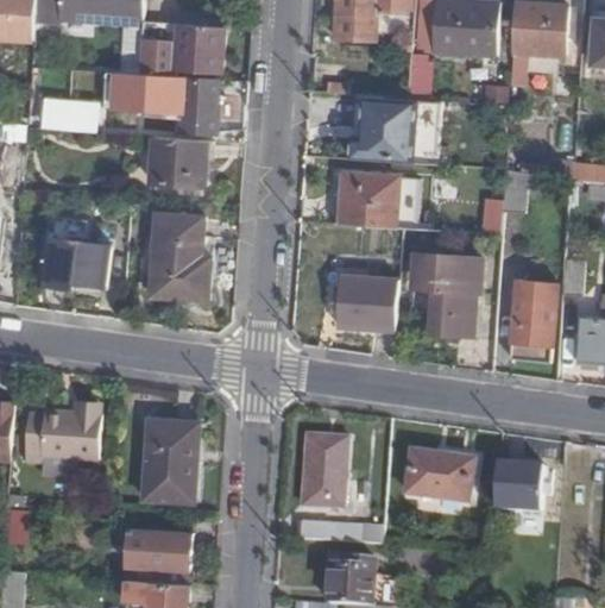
[(0,39),(33,42),(36,14),(36,0),(0,0),(0,39)]
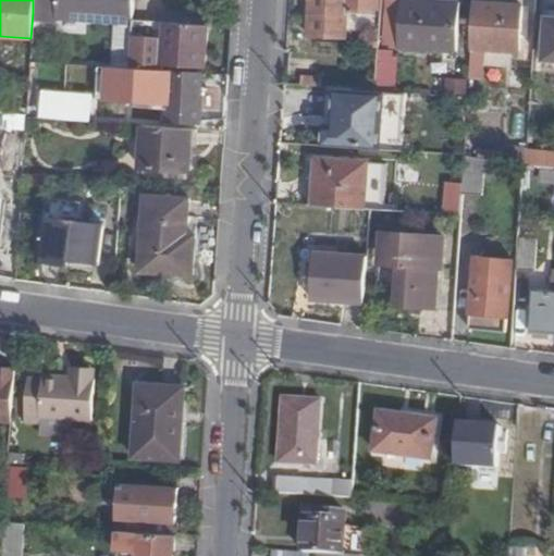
[(130,19),(131,0),(33,0),(33,13),(113,20),(130,21),(130,19)]
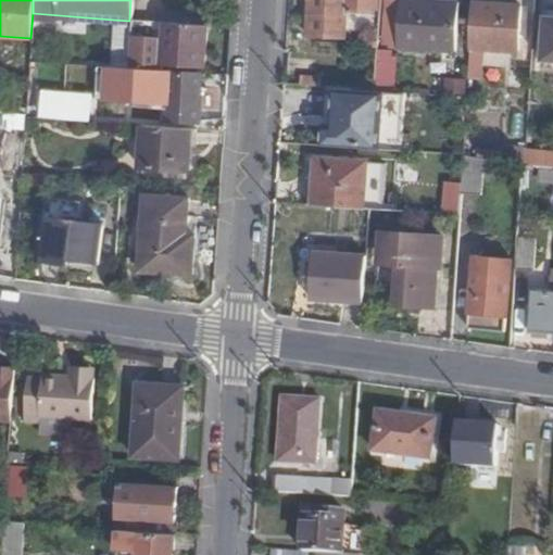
[(347,12),(375,11),(374,0),(309,0),(308,33),(346,35),(347,12)]
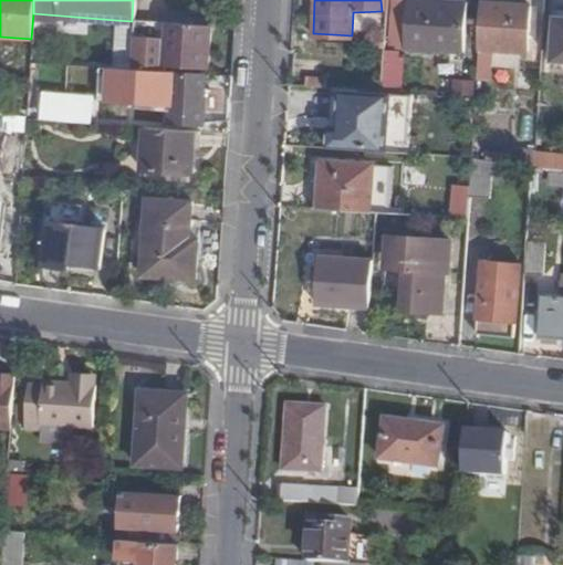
[(406,0),(405,46),(462,51),(465,1),(447,0),(406,0)]
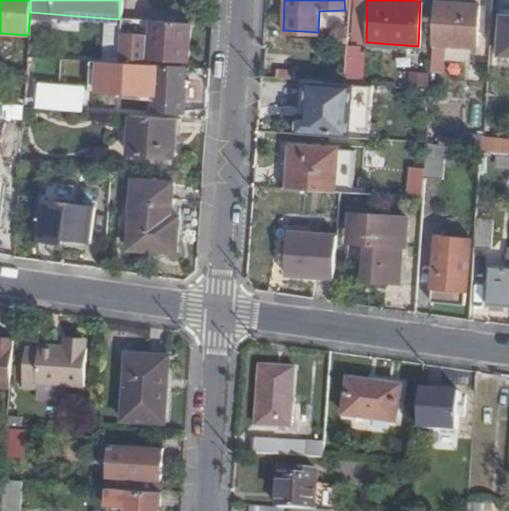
[(479,4),(434,0),(432,43),(447,44),(476,46),(479,4)]
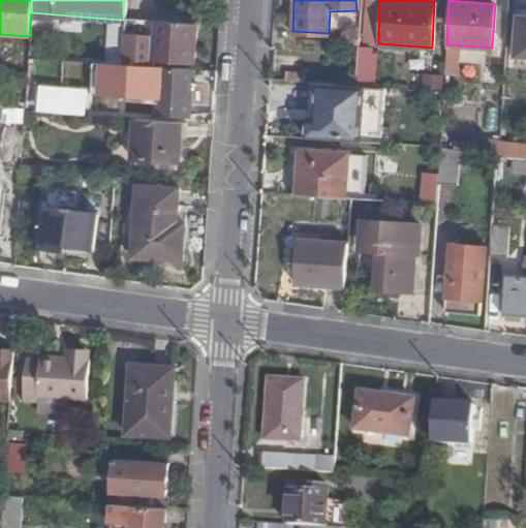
[(516,57),(525,57),(525,14),(517,14),(516,57)]
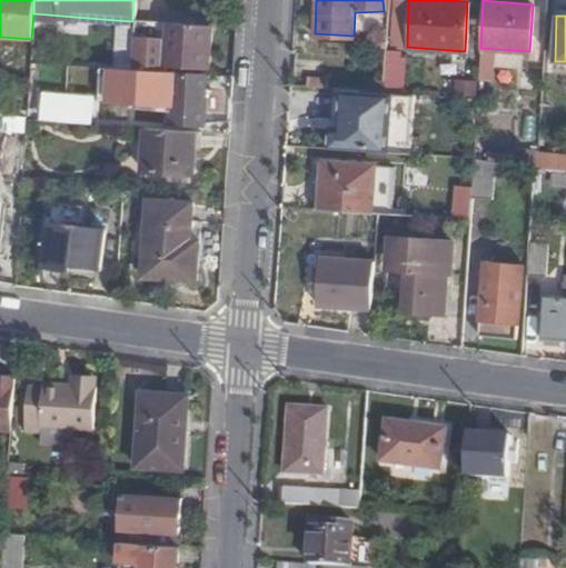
[(169,22),(132,19),(132,21),(130,62),(166,66),(169,22)]
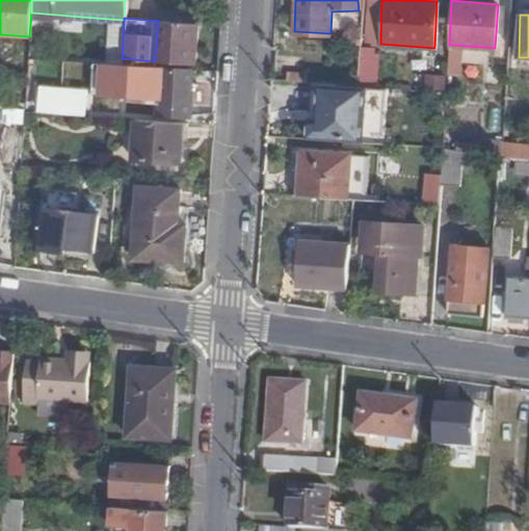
[(124,20),(108,19),(106,62),(111,62),(122,63),(122,58),(124,20)]
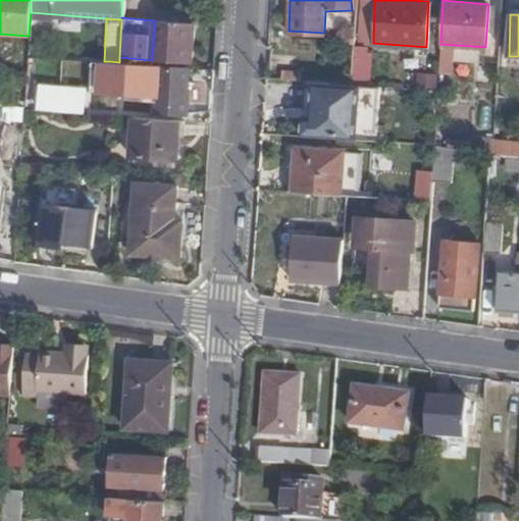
[(152,60),(188,62),(191,23),(155,20),(152,60)]
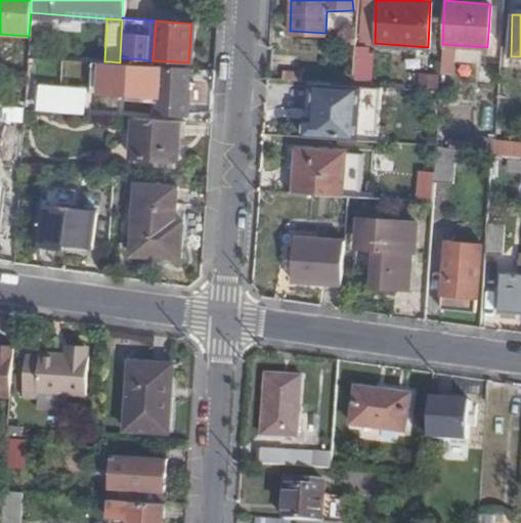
[(458,45),(442,44),(440,68),(456,68),(458,45)]
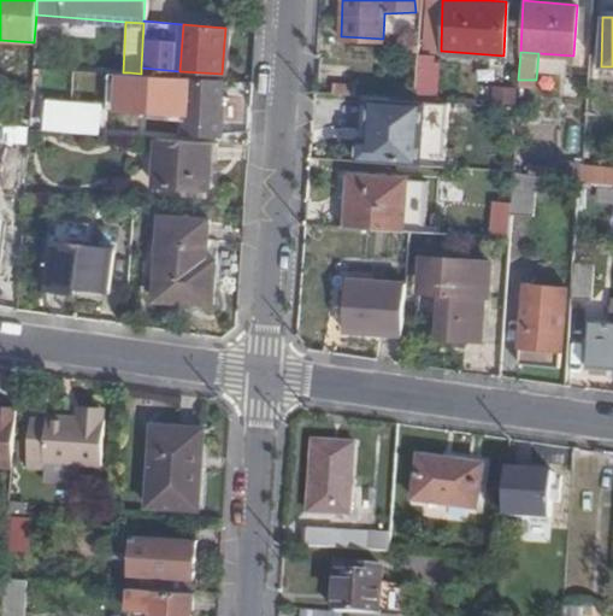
[(440,60),(416,59),(412,99),(437,100),(440,60)]
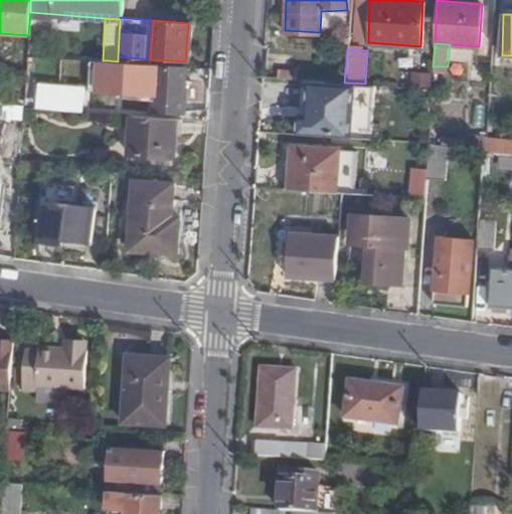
[(118,56),(118,61),(139,63),(149,64),(150,59),(118,56)]
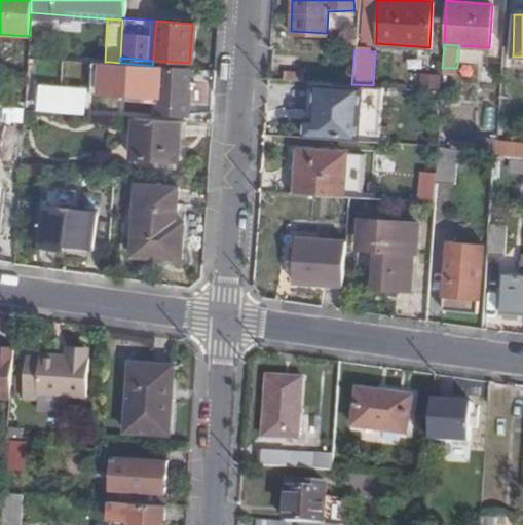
[(120,63),(110,62),(108,91),(118,92),(120,63)]
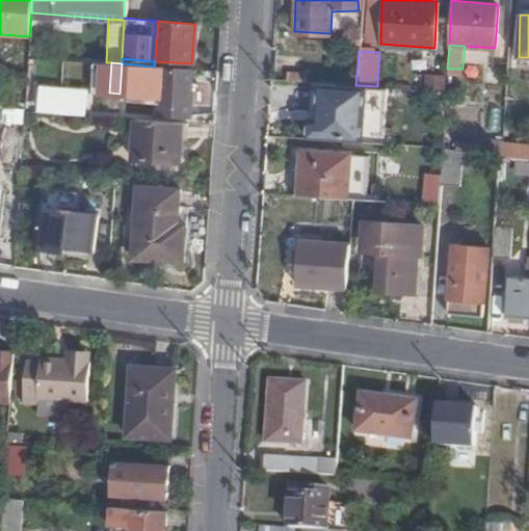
[(156,113),(188,116),(191,72),(142,69),(143,65),(122,63),(120,94),(139,96),(157,98),(156,113)]
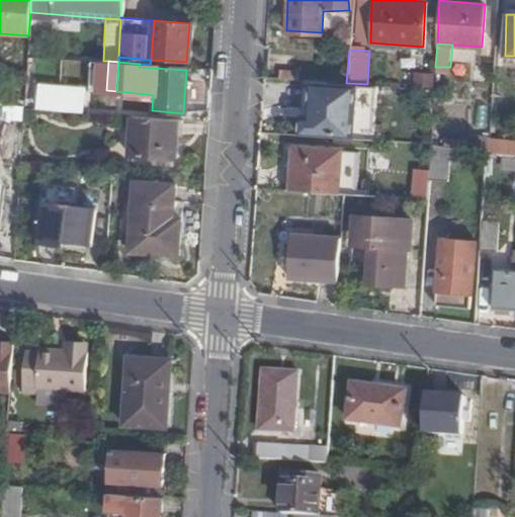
[(432,74),(415,72),(414,87),(431,88),(432,74)]
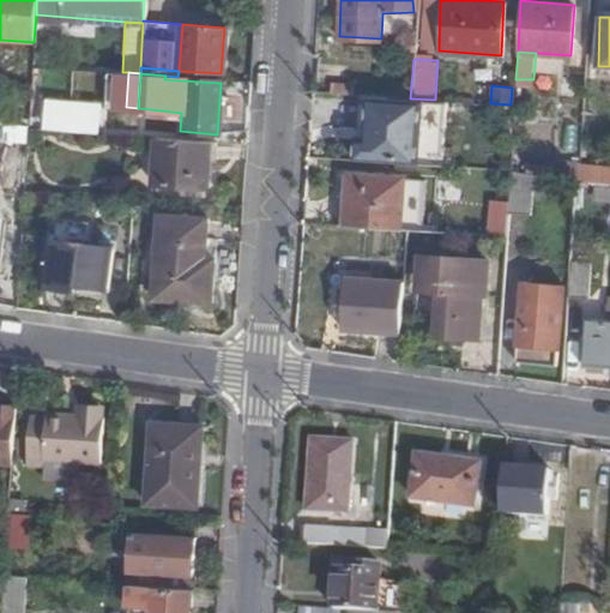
[(357,139),(356,161),(444,166),(446,102),(368,98),(366,140),(357,139)]
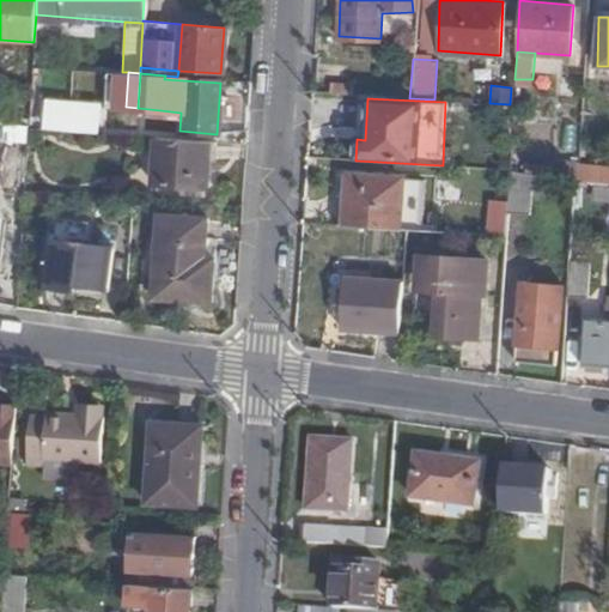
[(92,133),(122,135),(123,108),(93,107),(92,133)]
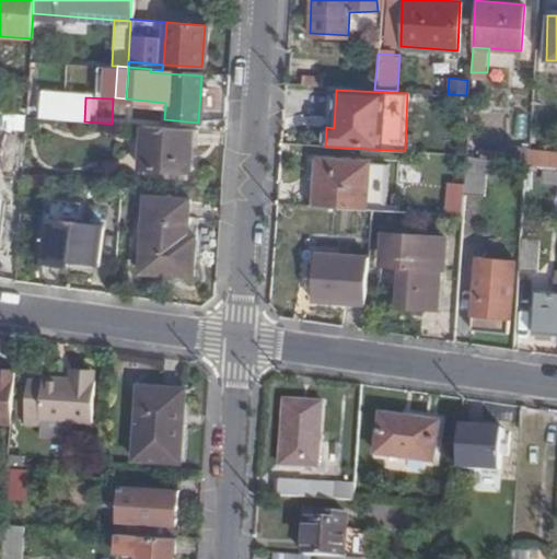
[(189,171),(192,129),(141,126),(139,166),(143,166),(143,172),(184,176),(185,171),(189,171)]
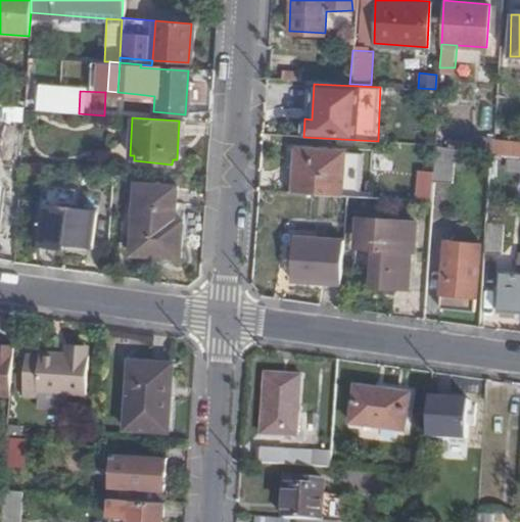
[(469,149),(493,152),(493,145),(494,140),(472,137),(471,142),(464,141),(463,149),(469,149)]
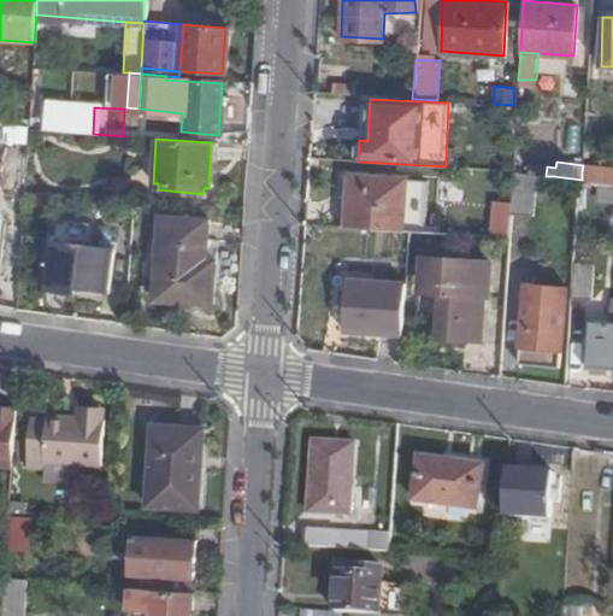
[(612,169),(583,165),(582,171),(582,180),(596,182),(611,185),(612,183),(612,169)]
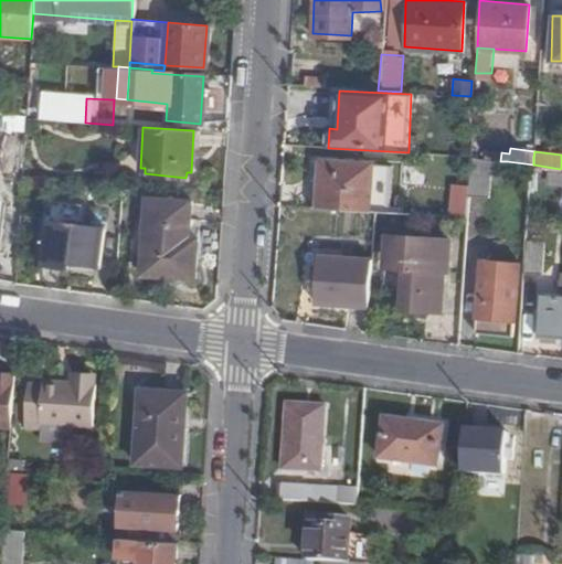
[(468,172),(466,194),(488,197),(490,174),(505,176),(507,161),(500,161),(470,158),(470,172),(468,172)]
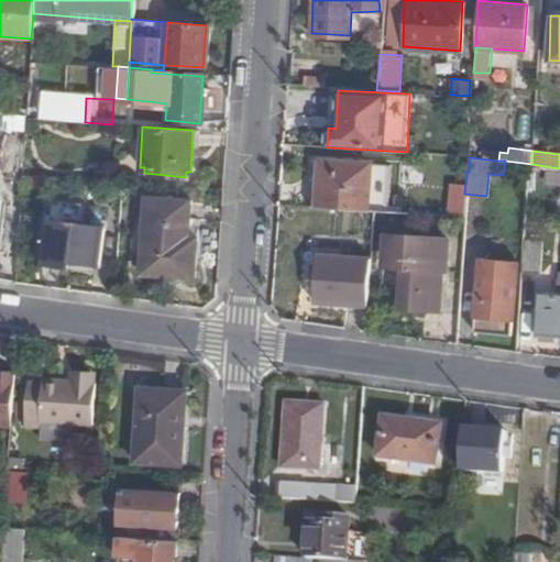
[(319,176),(317,207),(366,210),(369,163),(320,160),(319,176)]
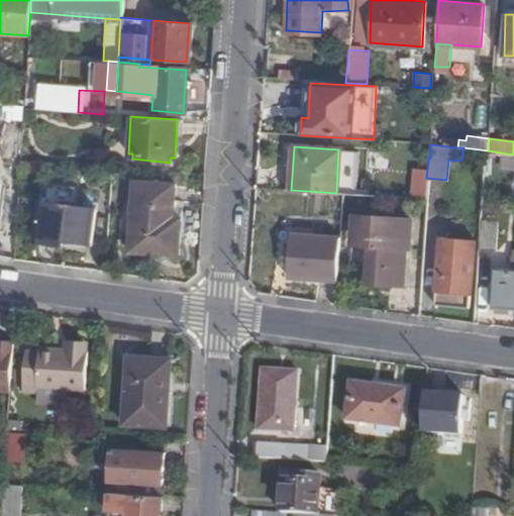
[(498,167),(511,168),(512,155),(500,152),(498,167)]
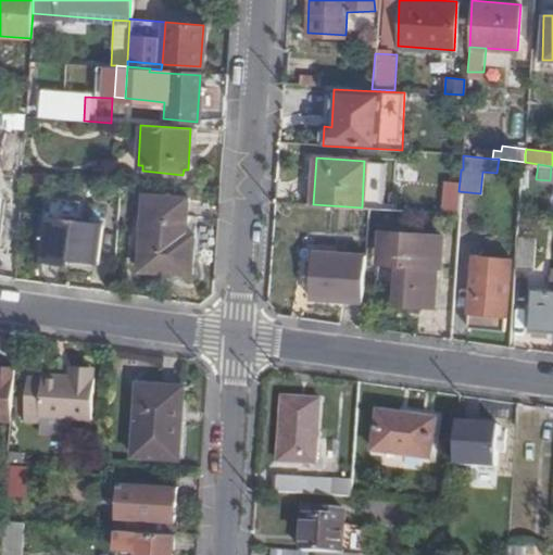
[(42,174),(22,173),(21,184),(42,185),(42,174)]
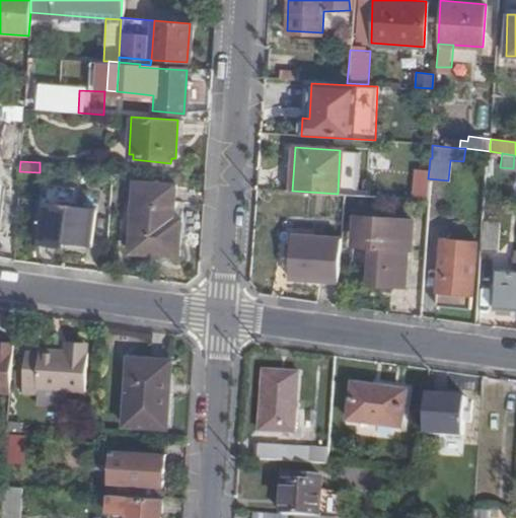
[(286,161),(284,190),(292,191),(294,162),(286,161)]
